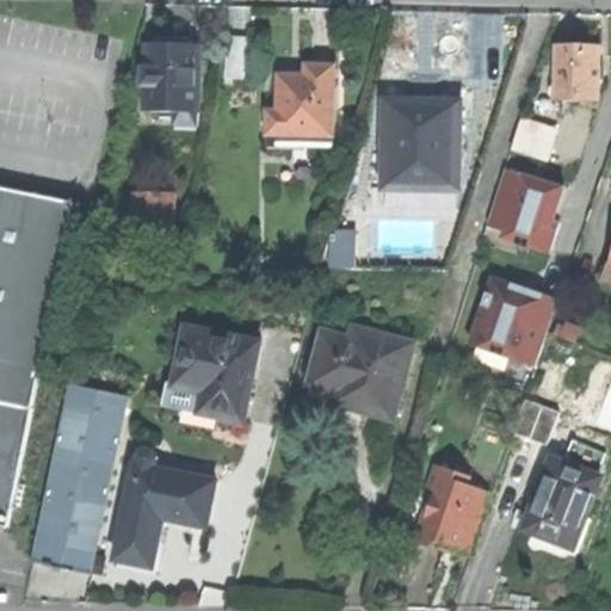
[(173,112),(196,112),(196,105),(198,105),(199,39),(171,39),(146,38),(144,104),(173,104),(173,112)]
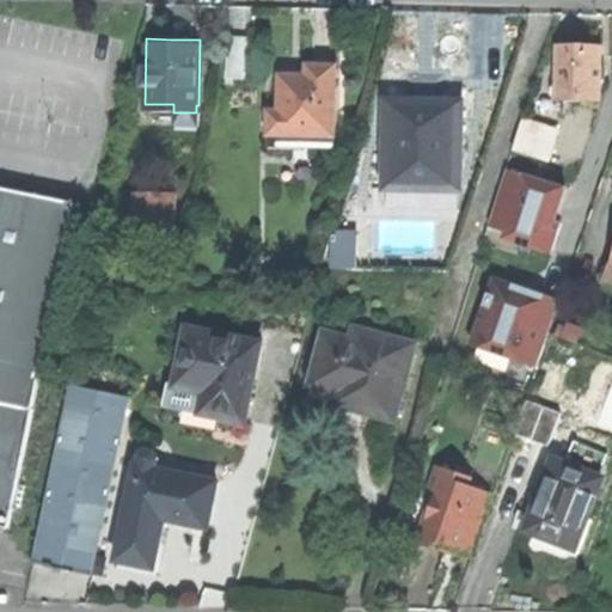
[(558,46),(557,101),(601,102),(603,47),(579,47),(558,46)]
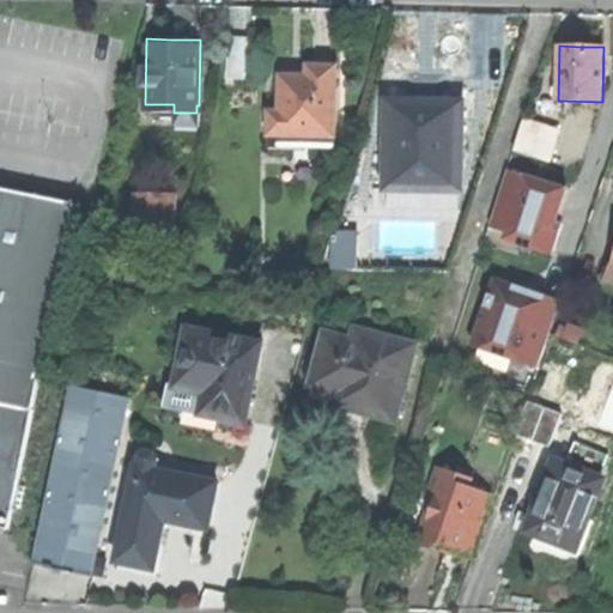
[(268,147),(334,150),(335,67),(319,67),(308,66),(308,77),(281,77),(281,111),(268,111),(268,147)]
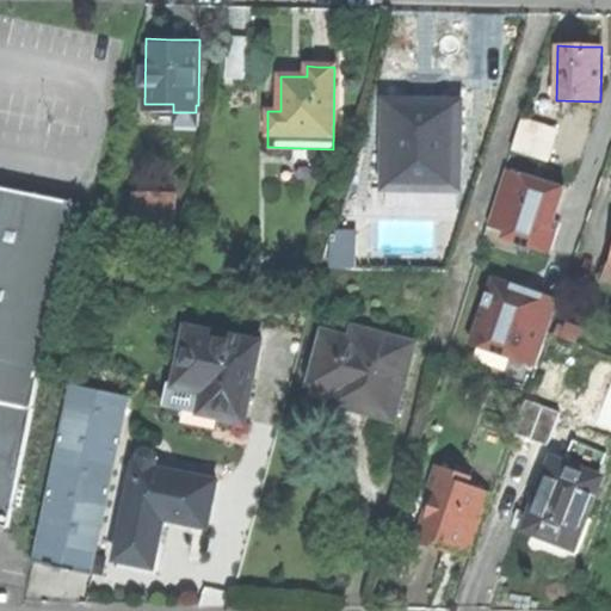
[(460,129),(460,103),(424,103),(387,103),(386,205),(433,205),(433,211),(456,211),(457,193),(458,191),(458,131),(460,129)]
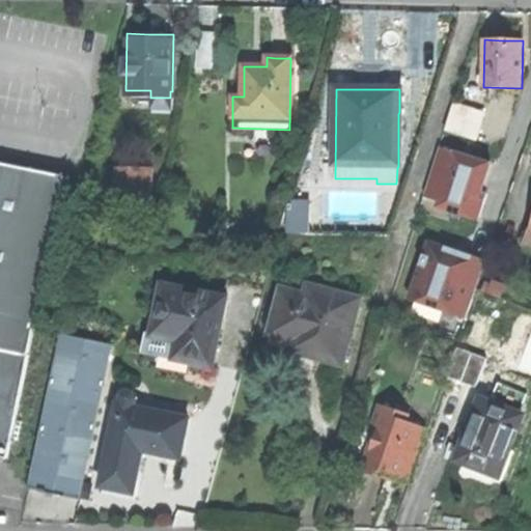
[(445,131),(475,140),(484,114),(453,105),(445,131)]
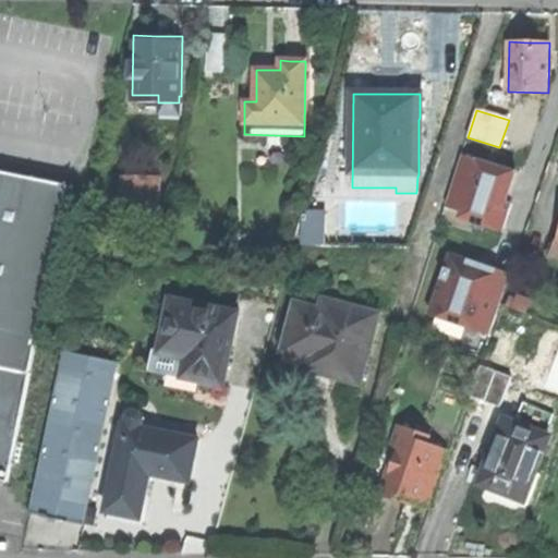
[(488,226),(502,230),(511,204),(507,203),(509,197),(505,195),(511,172),(461,157),(446,207),(463,213),(489,220),(488,226)]
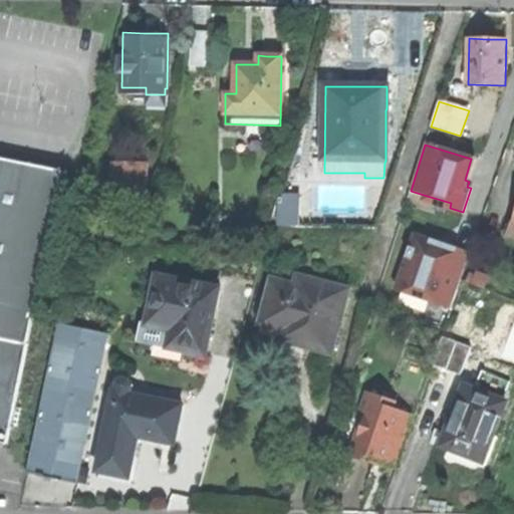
[(146,157),(118,156),(117,187),(120,187),(120,192),(135,193),(135,187),(145,187),(146,157)]
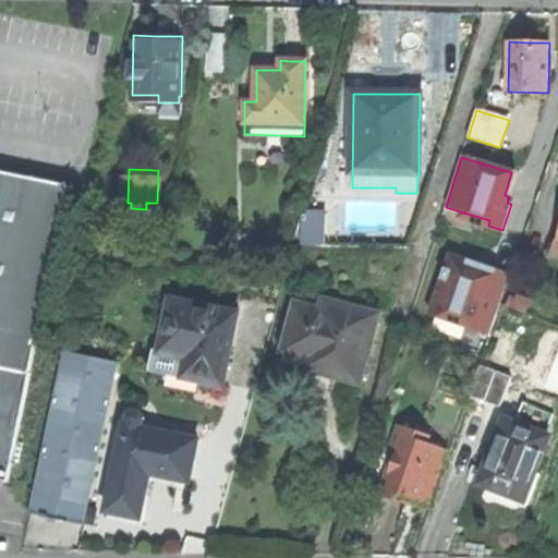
[(0,481),(9,483),(69,185),(0,171),(0,481)]
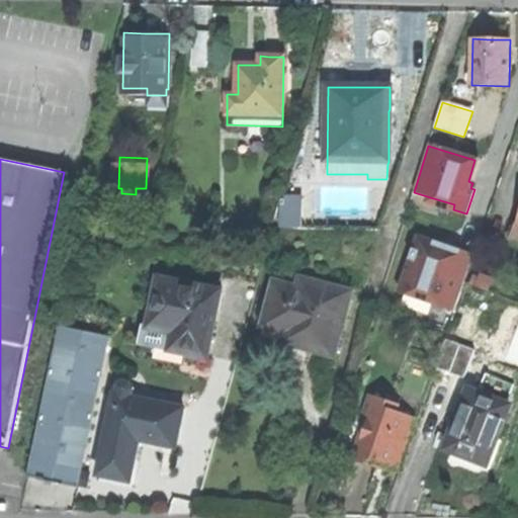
[(479,161),(475,160),(468,181),(472,183),(476,172),(479,161)]
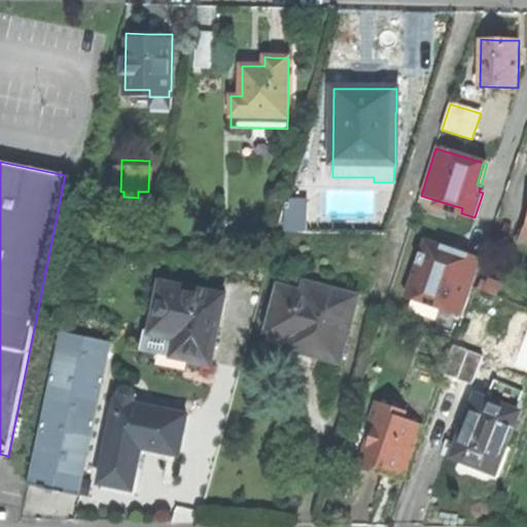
[(435,206),(461,213),(462,208),(437,201),(435,206)]
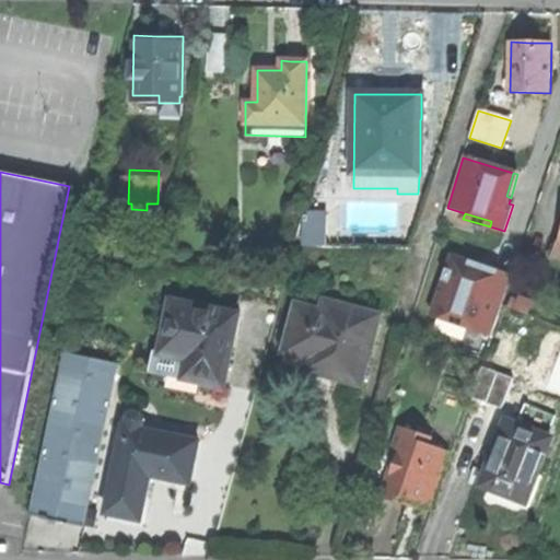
[(475,330),(492,336),(513,278),(482,267),(481,268),(476,266),(471,265),(471,263),(453,256),(434,310),(477,325),(475,330)]
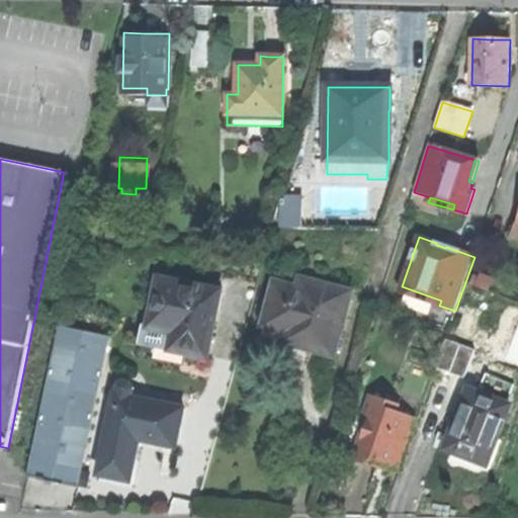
[(181,354),(206,359),(222,290),(159,277),(149,328),(174,333),(170,351),(181,354)]
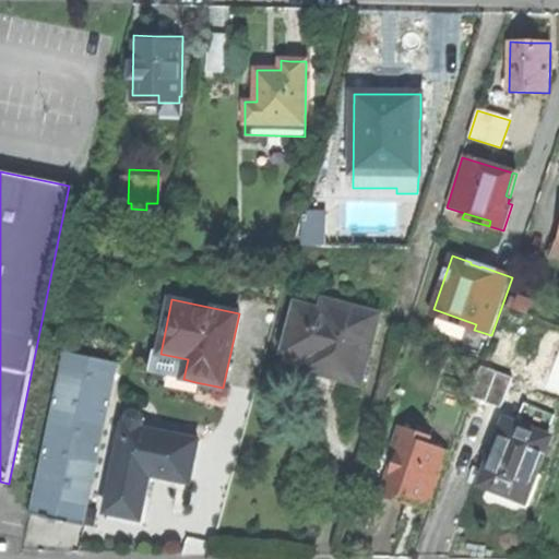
[(325,301),(322,312),(348,319),(352,309),(325,301)]
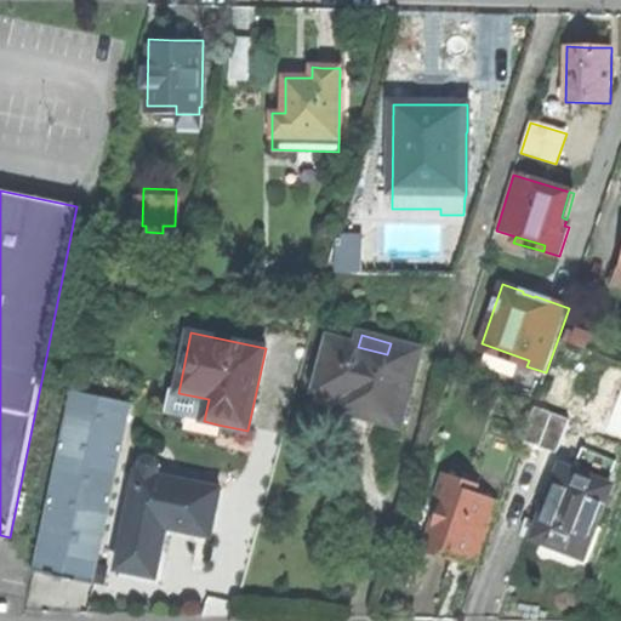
[(345,399),(374,408),(370,419),(402,427),(422,351),(391,343),(387,354),(358,347),(330,340),(317,392),(345,399)]
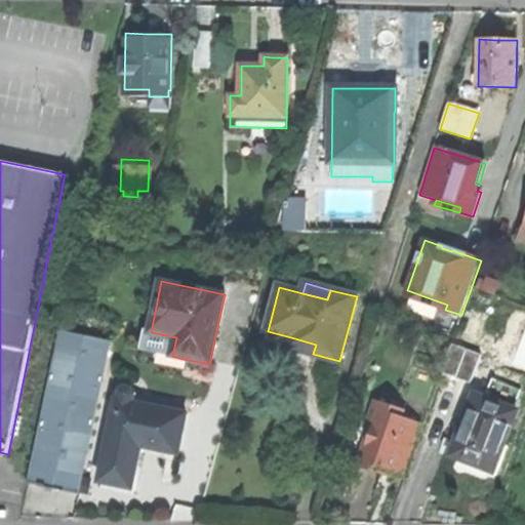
[(414,299),(412,309),(440,316),(442,306),(414,299)]
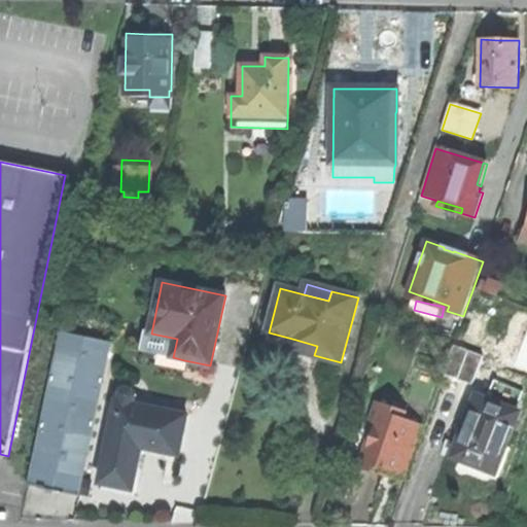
[(27,481),(80,491),(112,337),(59,325),(27,481)]
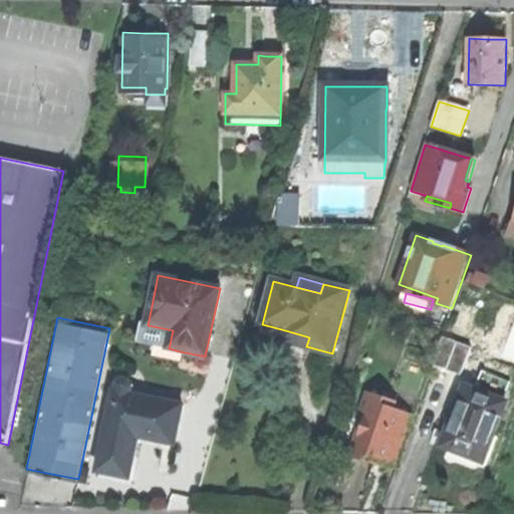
[(294,343),(306,346),(309,337),(285,330),(282,340),(294,343)]
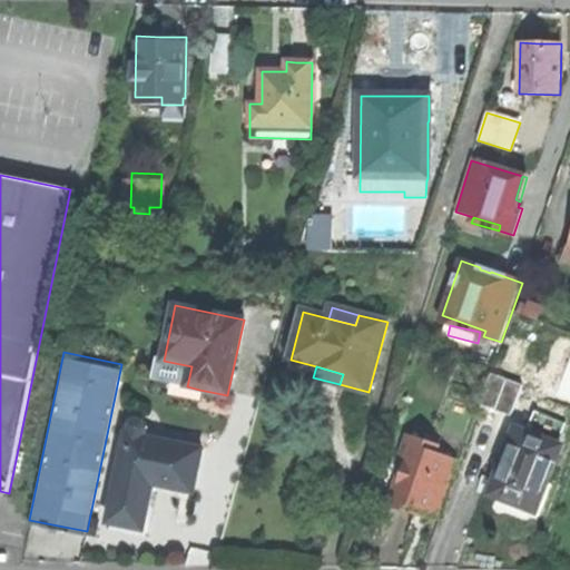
[(154,484),(194,494),(203,451),(146,439),(147,428),(144,422),(137,421),(131,424),(129,434),(127,434),(108,523),(126,527),(144,531),(154,484)]
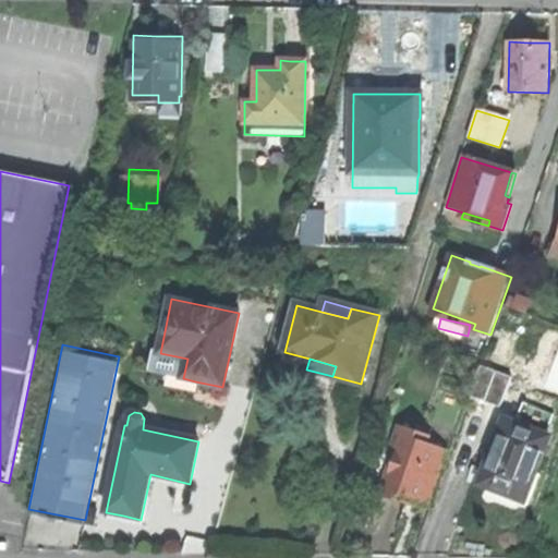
[(499,493),(525,502),(536,473),(534,472),(548,436),(508,420),(490,463),(487,461),(480,485),(499,493)]
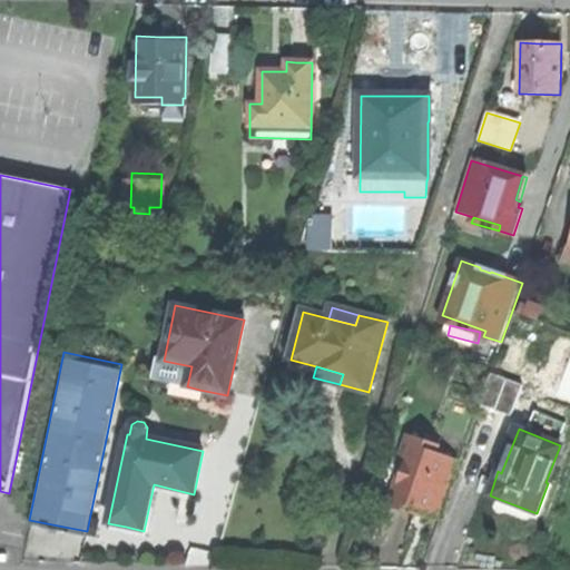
[(438,516),(457,460),(438,453),(440,445),(409,434),(400,459),(404,468),(411,483),(399,489),(393,508),(405,511),(415,514),(416,509),(438,516)]
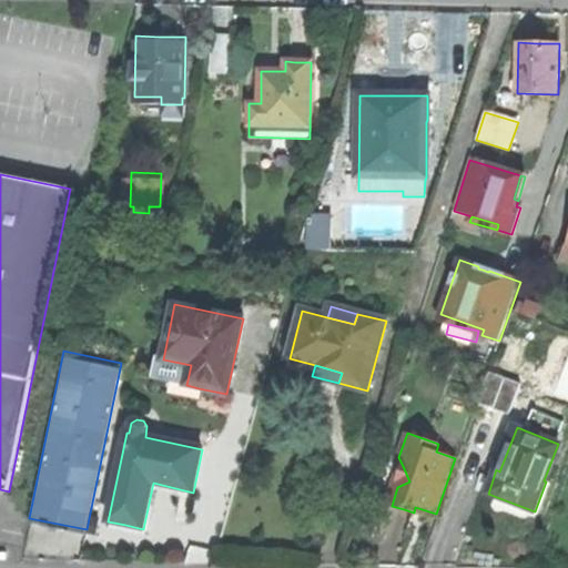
[(403,466),(397,487),(409,482),(403,466)]
